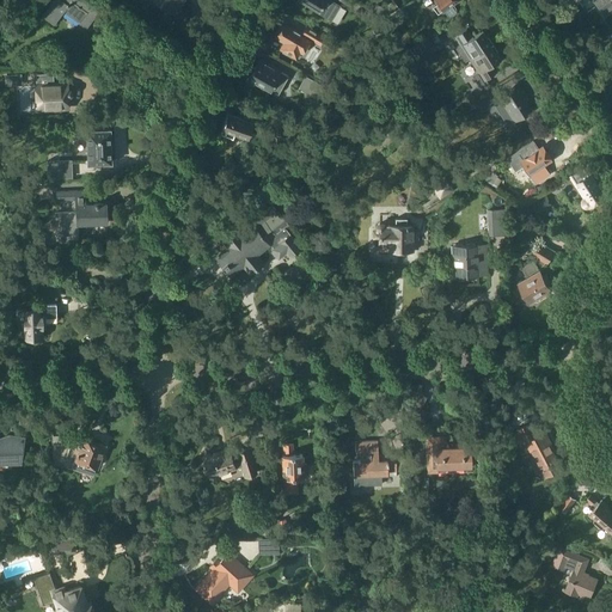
[(54,25),(63,12),(86,29),(99,11),(84,0),(53,0),(42,16),(54,25)]
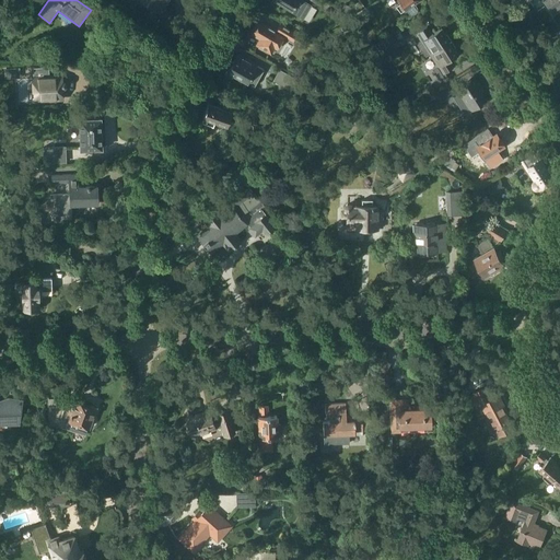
[(139,0),(152,8),(150,11),(163,19),(168,11),(163,8),(167,0),(139,0)]
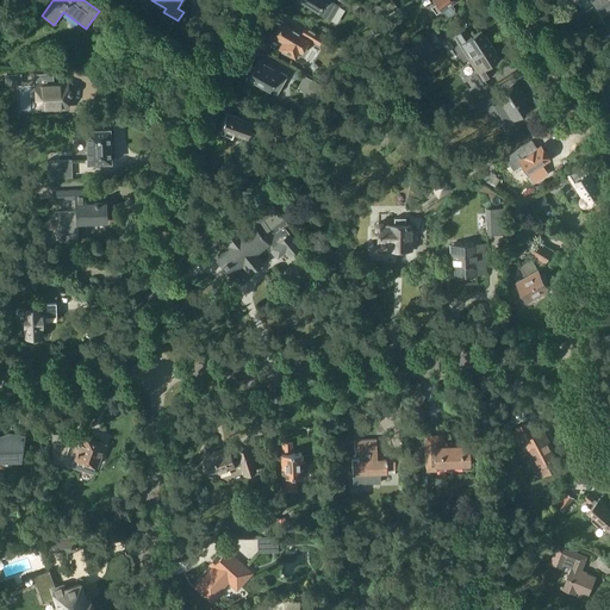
[(302,0),(317,10),(318,11),(317,12),(324,17),(330,20),(340,5),(331,0),(302,0)]
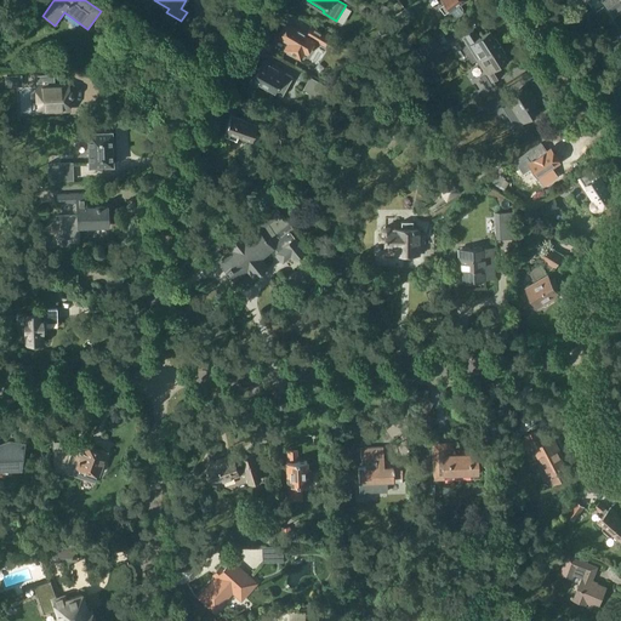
[(442,0),(444,3),(439,6),(444,15),(450,10),(454,16),(456,17),(460,17),(463,13),(463,11),(463,9),(459,1),(461,0),(442,0)]
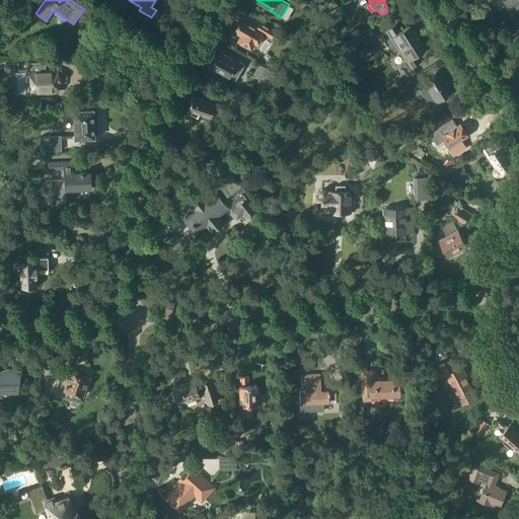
[(518,0),(502,0),(512,14),(518,9),(518,0)]
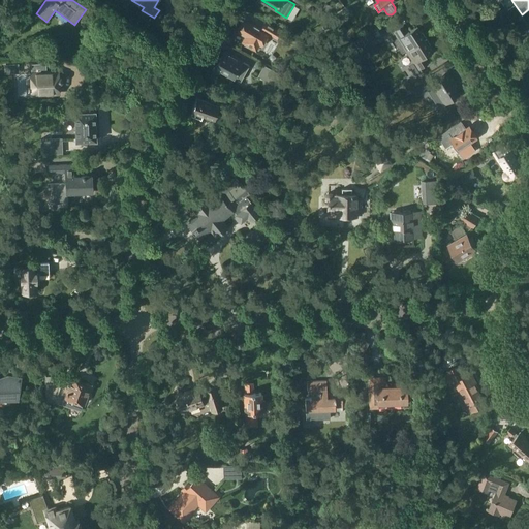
[(238,27),(237,30),(244,35),(244,34),(247,36),(244,41),(256,50),(259,43),(261,44),(268,34),(269,35),(274,27),(266,22),(261,28),(245,18),(239,28),(238,27)]
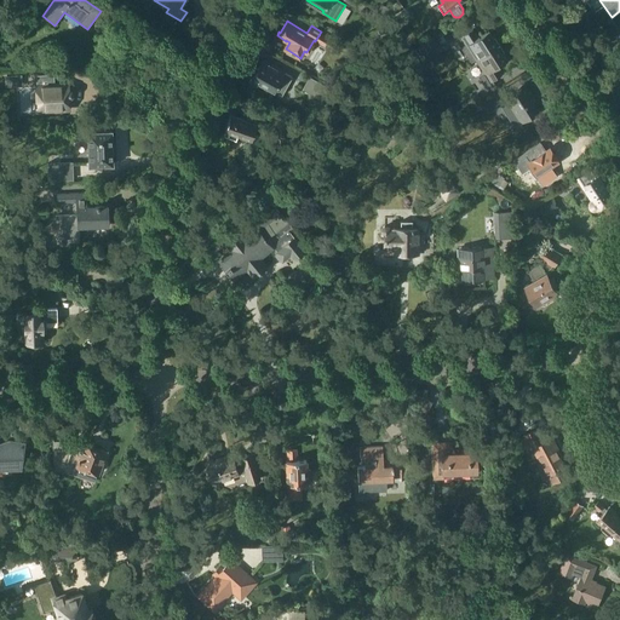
[(472,29),(455,40),(471,63),(476,61),(500,45),(495,36),(493,38),(488,30),(477,38),(472,29)]
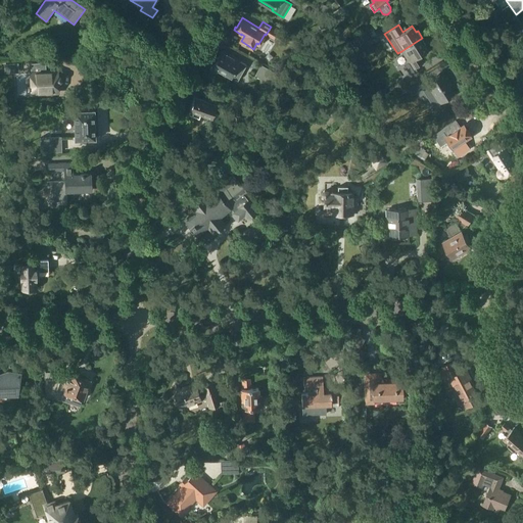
[(271,27),(266,35),(281,44),(286,36),(271,27)]
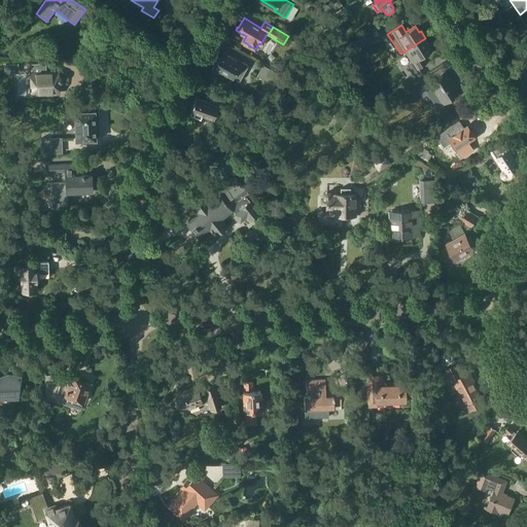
[(367,29),(353,38),(362,51),(376,43),(367,29)]
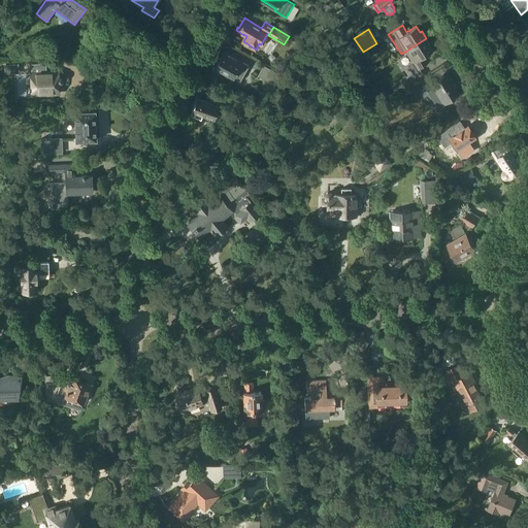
[(426,38),(405,52),(413,62),(407,65),(415,76),(421,72),(419,69),(427,64),(423,57),(432,51),(428,44),(430,44),(426,38)]
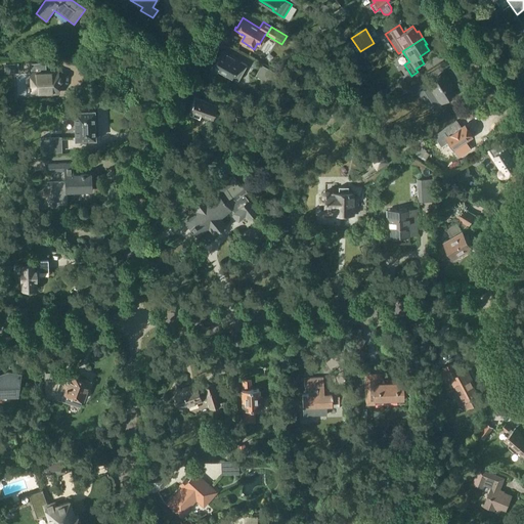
[(218,71),(231,78),(232,77),(238,81),(247,64),(241,61),(221,50),(212,68),(212,69),(212,71),(212,72),(213,73),(214,73),(215,73),(216,73),(217,73),(217,72),(218,71)]
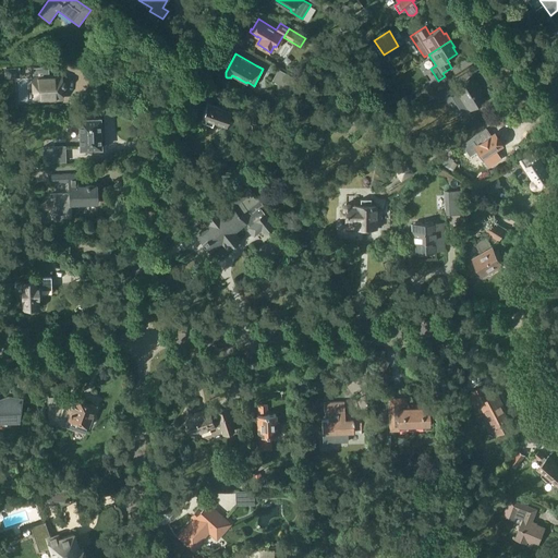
[(34,100),(64,98),(63,87),(64,86),(67,85),(68,83),(68,81),(65,79),(63,79),(63,73),(50,74),(49,65),(34,67),(34,79),(28,79),(29,98),(34,98),(34,100)]
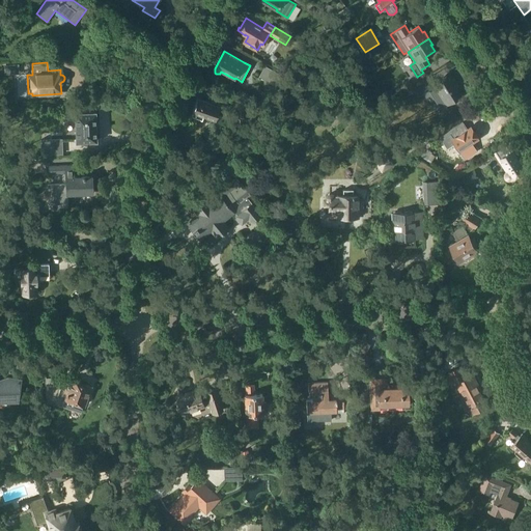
[(259,77),(276,86),(282,75),(266,65),(259,77)]
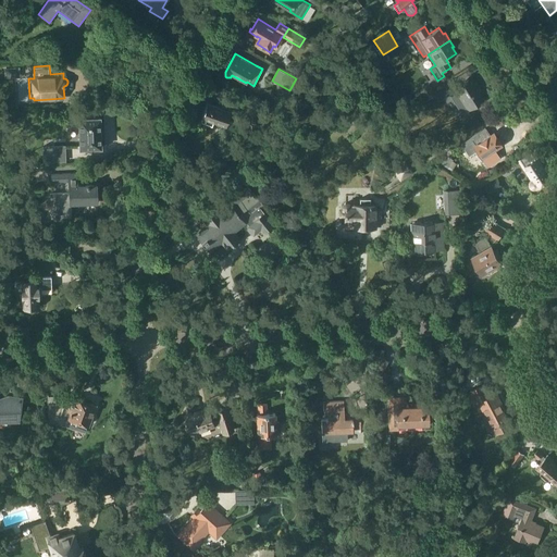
[(450,79),(433,90),(433,91),(440,101),(449,95),(462,114),(469,110),(484,100),(479,90),(481,89),(471,75),(455,86),(450,79)]
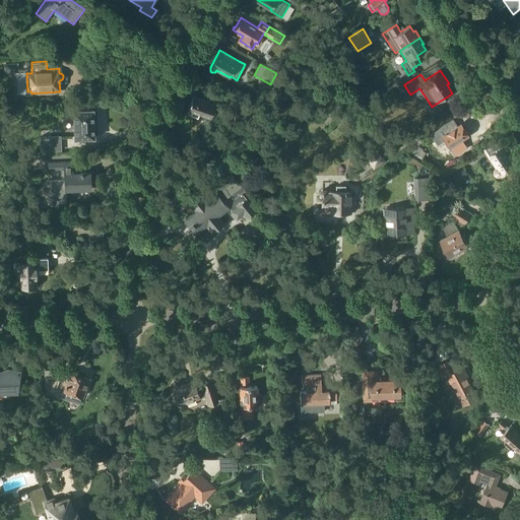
[(401,79),(387,88),(391,94),(404,85),(404,84),(401,79)]
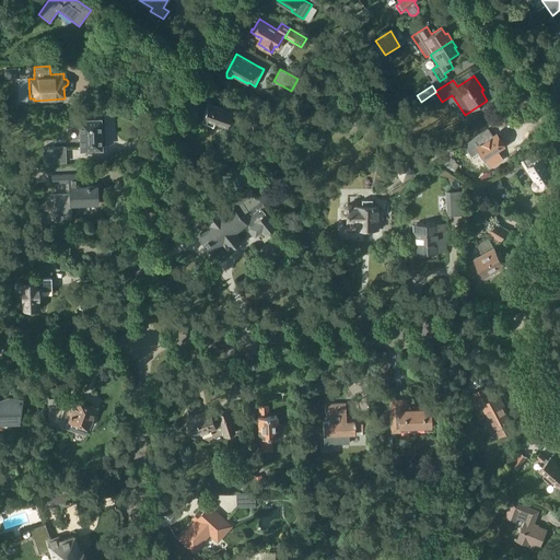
[(203,118),(202,123),(213,127),(216,123),(228,127),(233,111),(235,112),(236,111),(242,113),(243,108),(225,102),(223,108),(209,103),(206,111),(205,111),(203,114),(205,115),(203,118)]
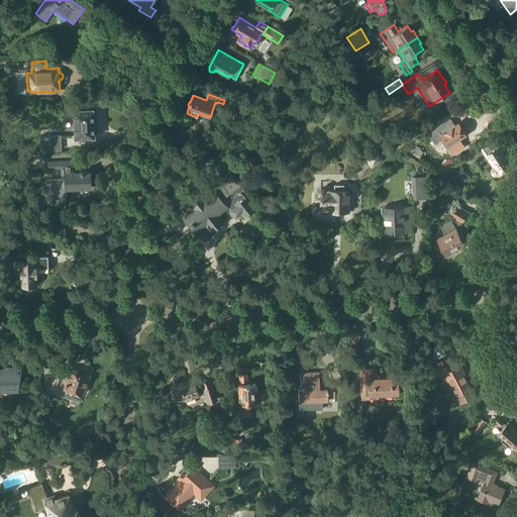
[(95,137),(94,109),(74,109),(75,138),(89,137),(95,137)]
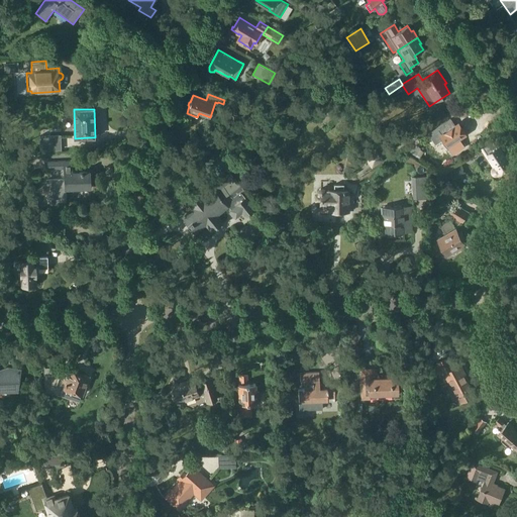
[(442,149),(446,146),(451,143),(458,153),(466,149),(458,138),(464,134),(457,124),(441,134),(437,129),(429,134),(433,140),(435,138),(442,149)]
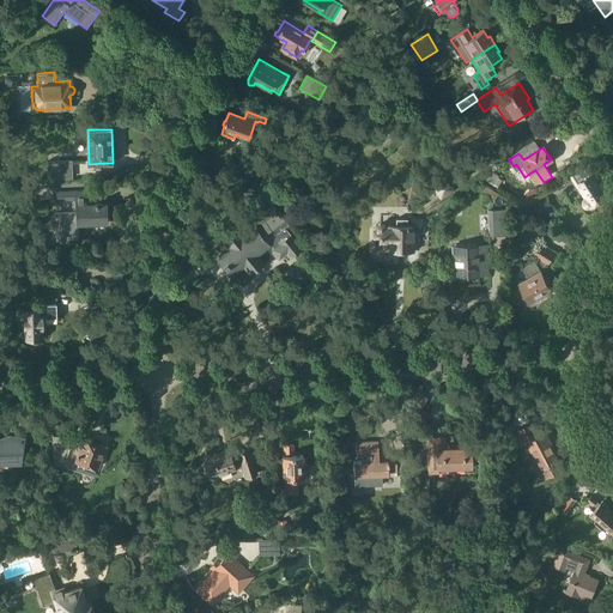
[(73,177),(72,161),(48,162),(49,178),(73,177)]
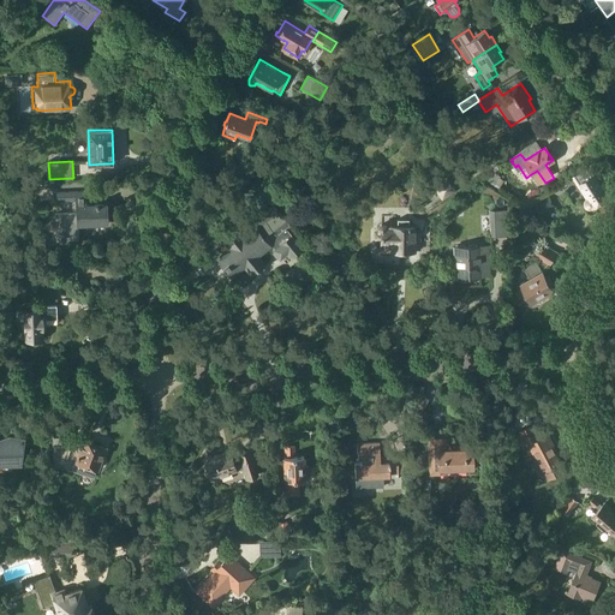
[(589,178),(580,184),(585,192),(584,193),(584,196),(587,201),(586,202),(586,204),(586,206),(587,208),(590,209),(592,208),(609,197),(589,167),(584,169),(589,178)]
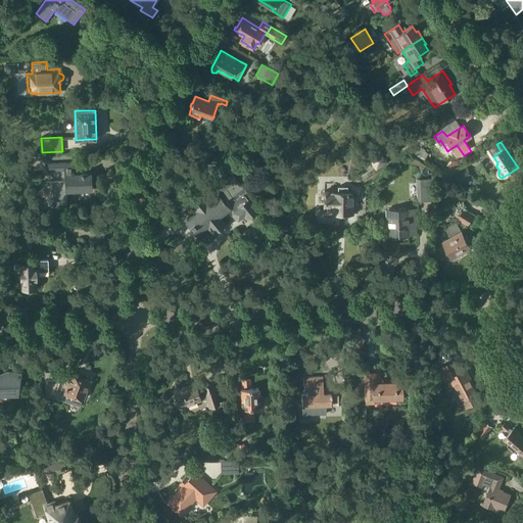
[(429,153),(420,147),(415,155),(420,159),(422,156),(425,159),(429,153)]
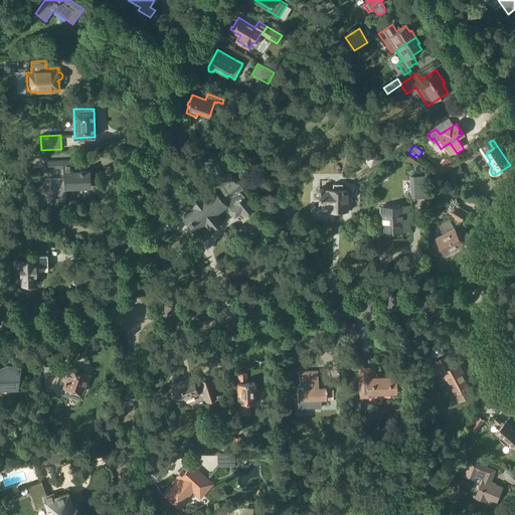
[(382,159),(374,148),(362,156),(370,168),(382,159)]
